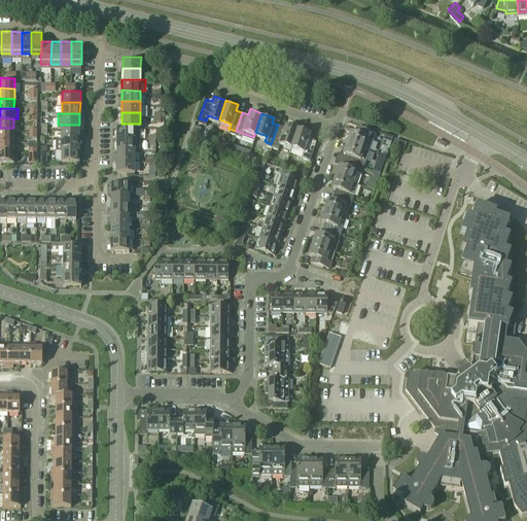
[(290,144),(297,126),(286,122),(284,127),(278,125),(271,144),(277,146),(279,140),(290,144)]
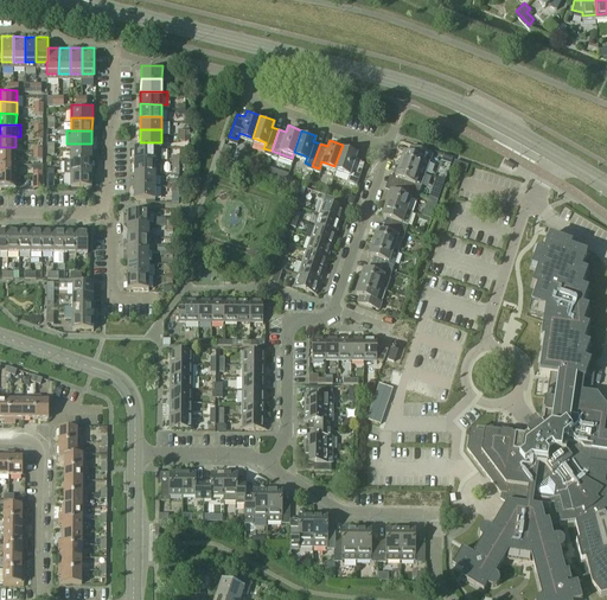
[(429,157),(432,148),(410,141),(408,148),(403,147),(400,159),(420,166),(423,154),(429,157)]
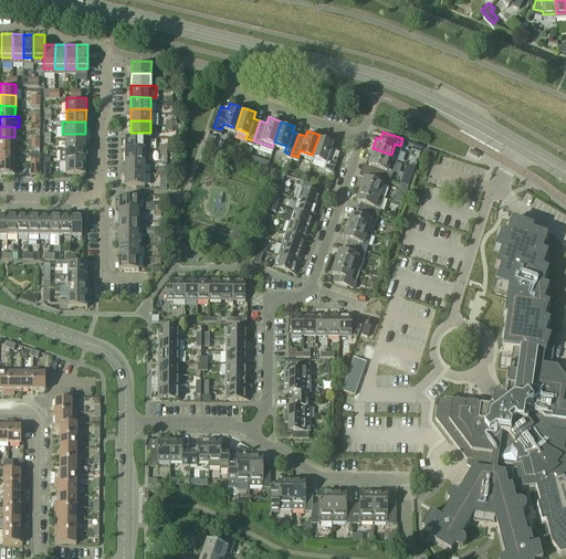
[(150,145),(150,133),(145,133),(130,133),(125,133),(125,145),(145,145),(150,145)]
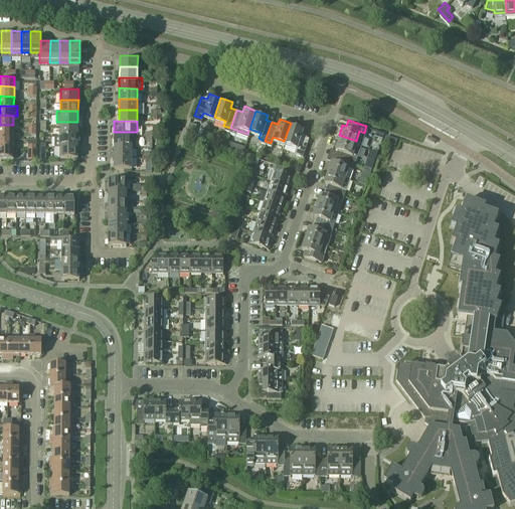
[(77,133),(77,122),(60,122),(59,132),(77,133)]
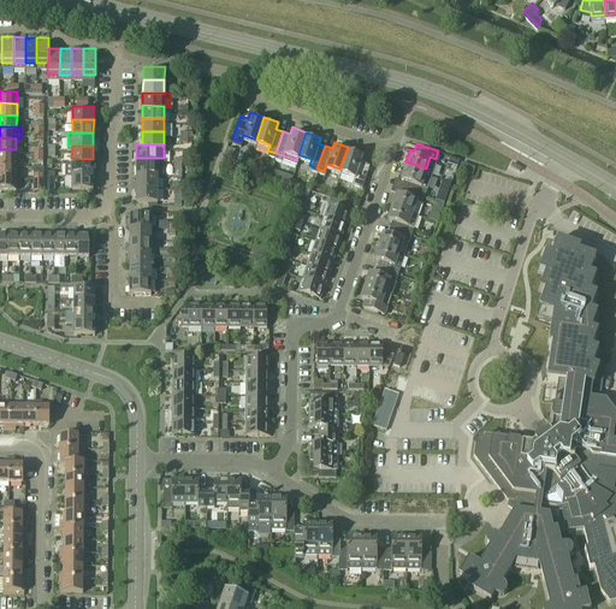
[(362,184),(369,161),(360,158),(362,152),(348,147),(339,169),(354,173),(351,179),(362,184)]
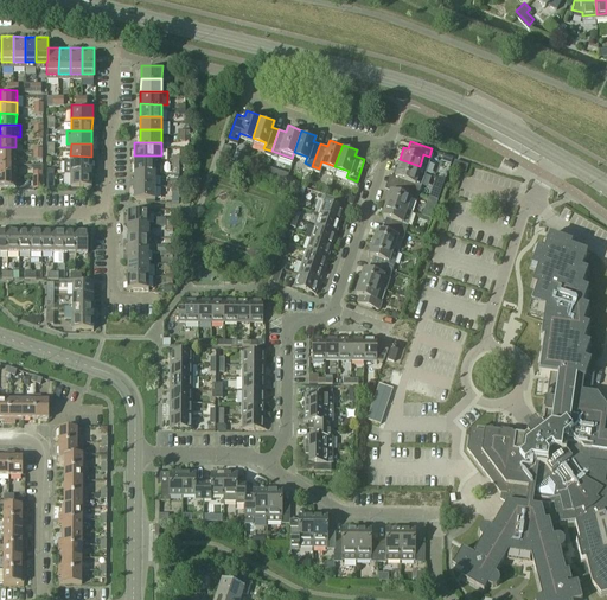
[(0,158),(16,159),(16,147),(0,147),(0,158)]
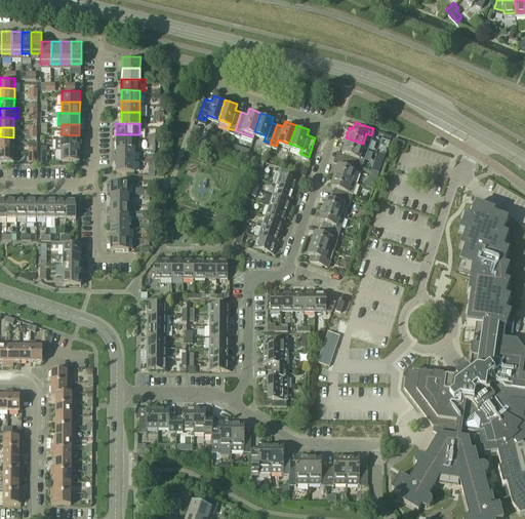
[(79,146),(79,135),(61,134),(55,134),(55,146),(61,146),(79,146)]
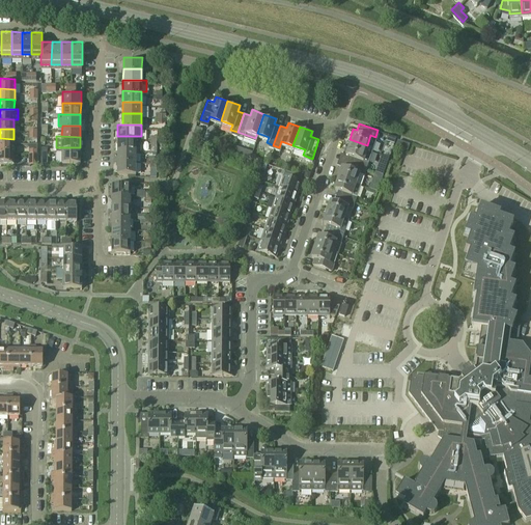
[(136,147),(136,136),(117,136),(117,147),(136,147)]
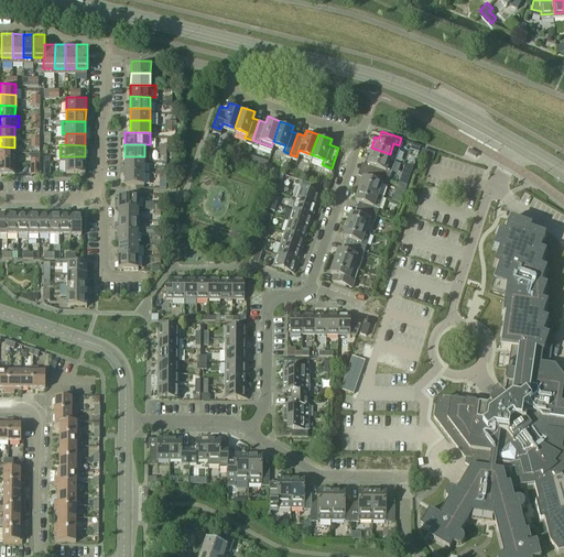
[(432,154),(434,149),(422,144),(420,150),(432,154)]
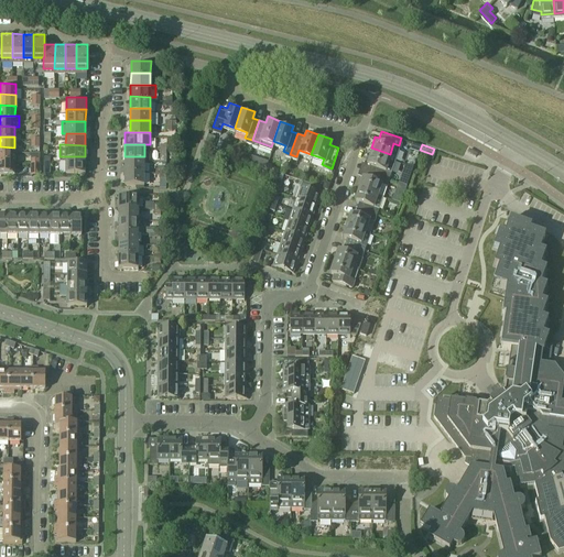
[(0,157),(14,159),(14,148),(0,146),(0,157)]
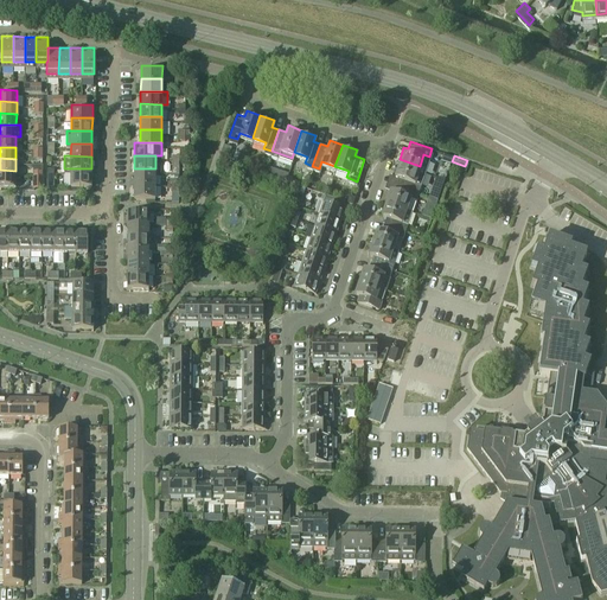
[(415,178),(420,166),(400,159),(395,172),(400,173),(397,180),(419,187),(421,180),(415,178)]
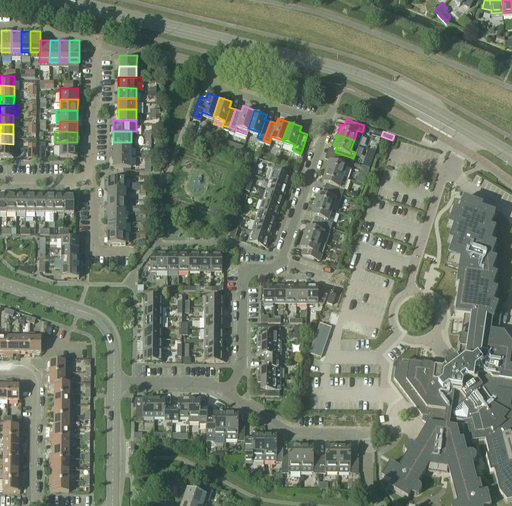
[(77,153),(77,142),(59,142),(59,153),(77,153)]
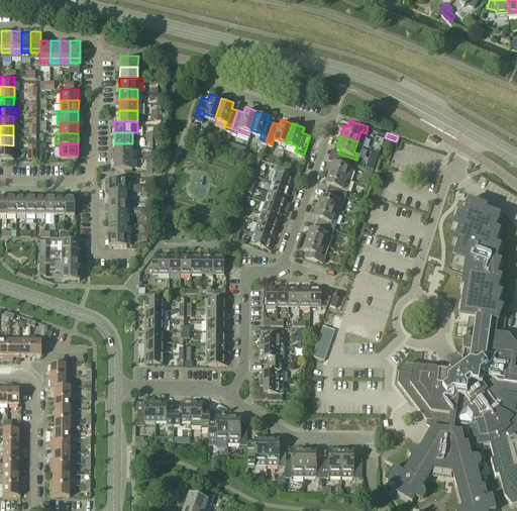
[(132,155),(132,143),(114,143),(114,155),(132,155)]
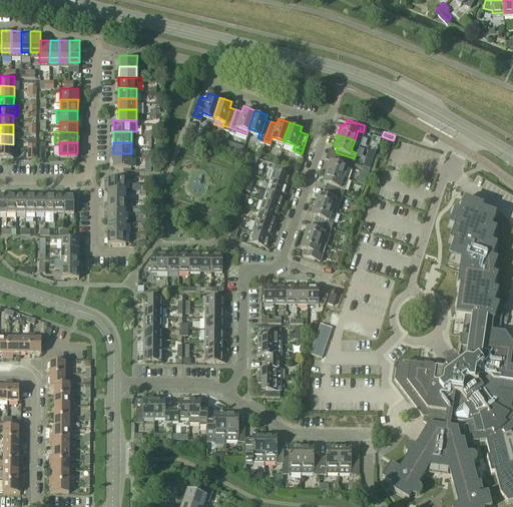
[(0,153),(13,154),(13,144),(0,143),(0,153)]
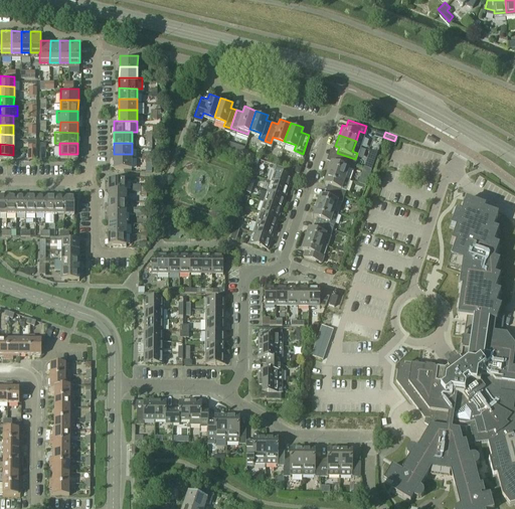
[(353,165),(355,159),(337,153),(335,159),(331,157),(328,168),(345,174),(348,164),(353,165)]
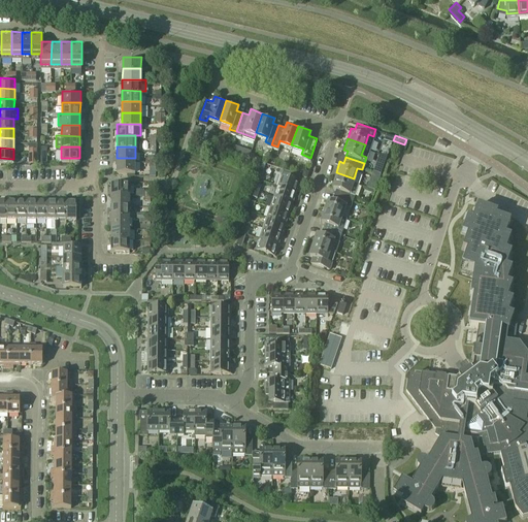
[(134,169),(135,158),(117,158),(116,169),(134,169)]
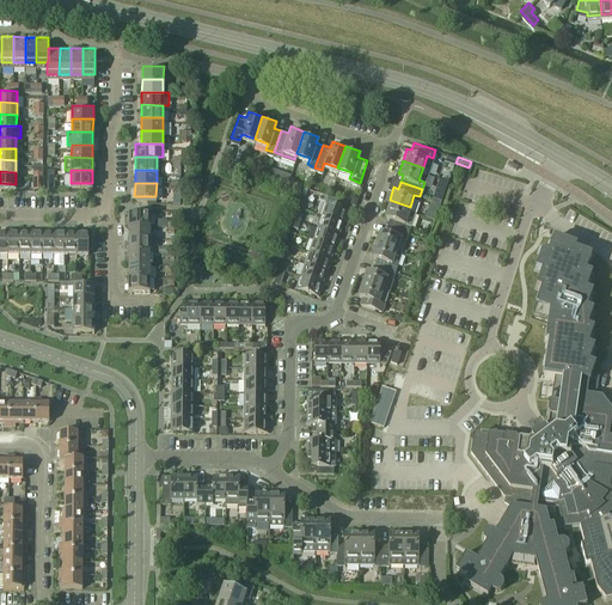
[(300,189),(298,196),(303,199),(305,191),(307,184),(303,183),(300,189)]
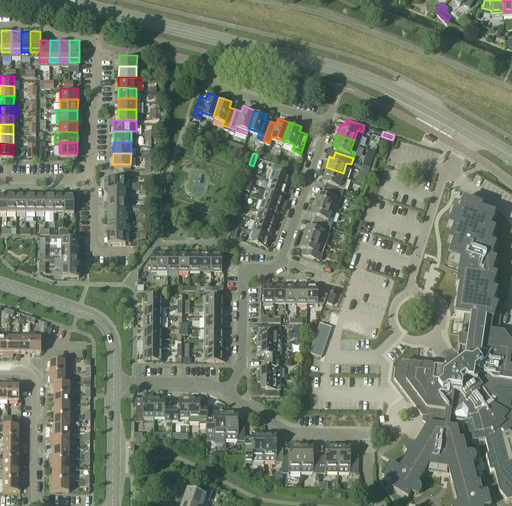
[(290,172),(287,171),(289,165),(275,160),(269,176),(286,182),(290,172)]
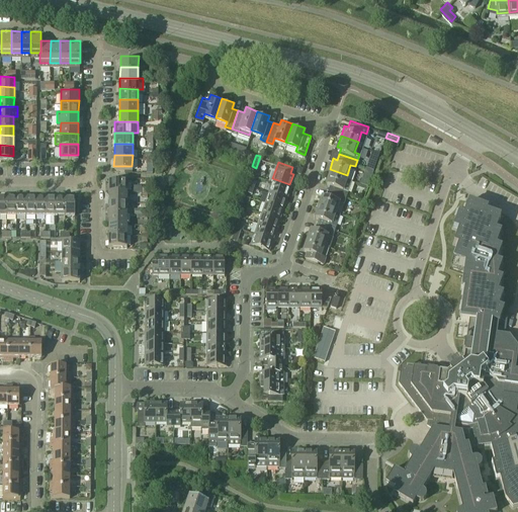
[(351,177),(347,175),(330,169),(326,180),(330,181),(328,187),(346,193),(351,177)]
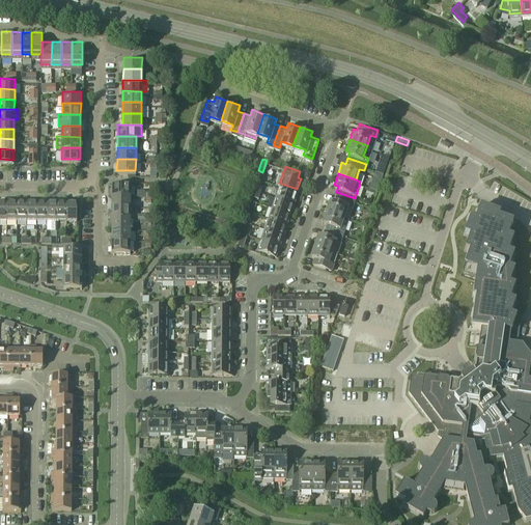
[(130,192),(131,181),(112,181),(112,192),(130,192)]
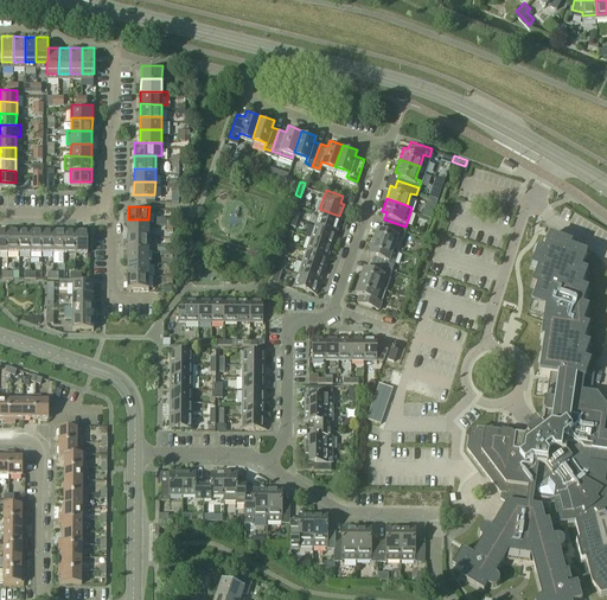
[(336,228),(339,216),(319,209),(315,221),(336,228)]
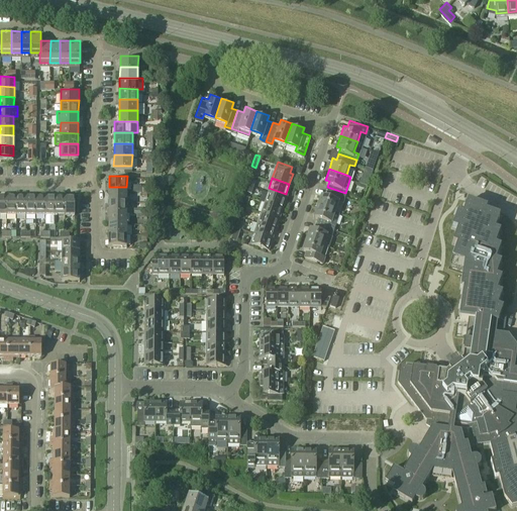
[(126,198),(126,187),(109,187),(108,198),(126,198)]
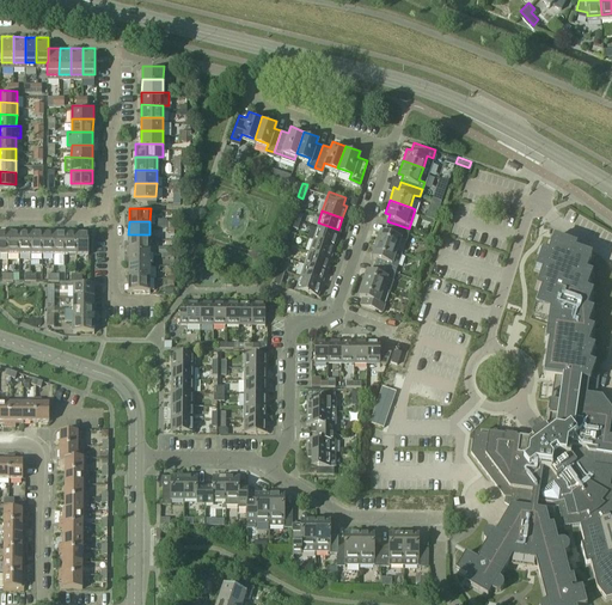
[(407,236),(409,228),(387,221),(385,227),(380,226),(375,239),(397,246),(401,234),(407,236)]
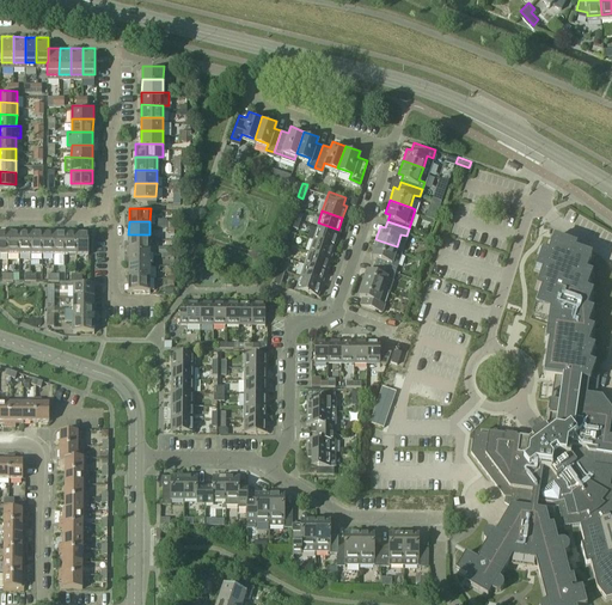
[(334,242),(338,230),(318,222),(313,236),(334,242)]
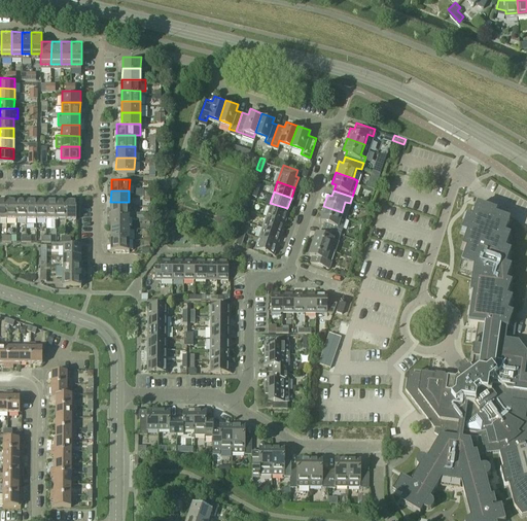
[(16,214),(16,196),(6,196),(6,214),(16,214)]
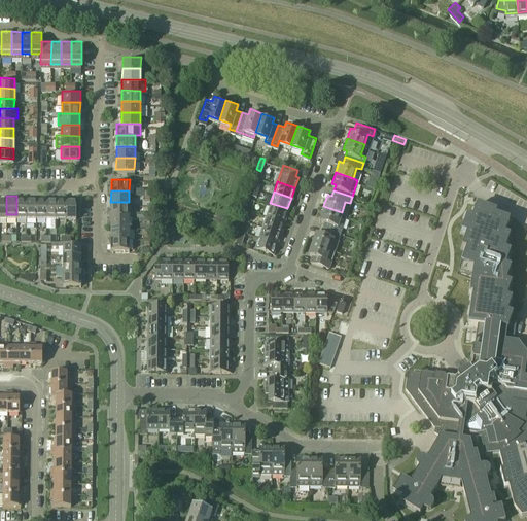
[(26,214),(27,196),(16,196),(16,214),(26,214)]
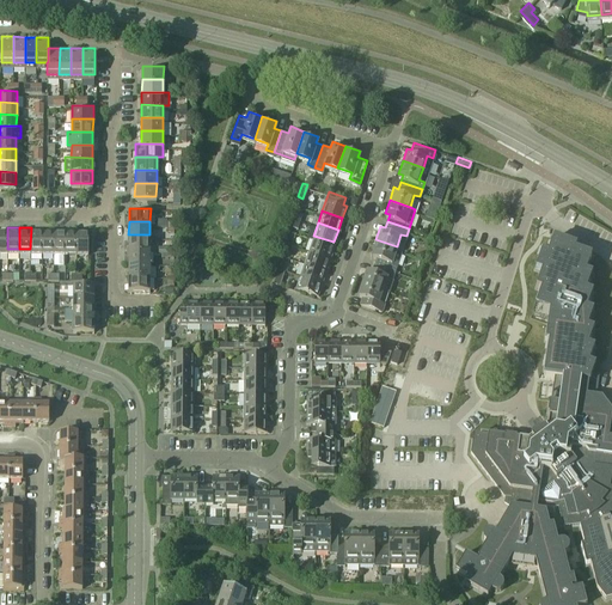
[(42,249),(42,227),(31,227),(30,249),(42,249)]
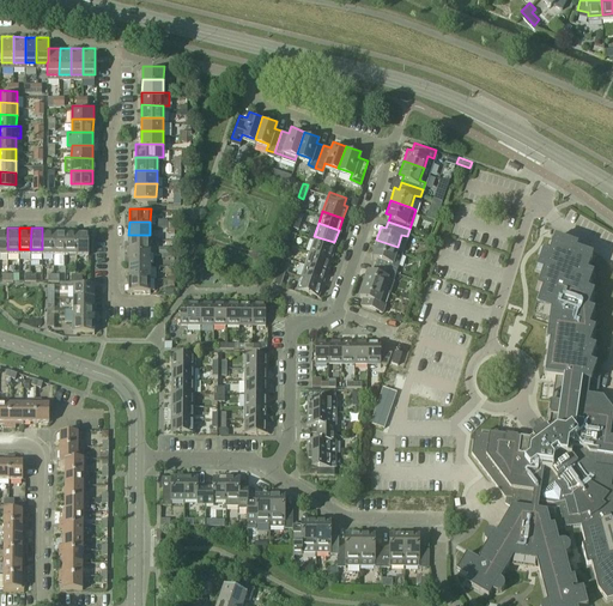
[(54,249),(54,229),(42,228),(42,249),(54,249)]
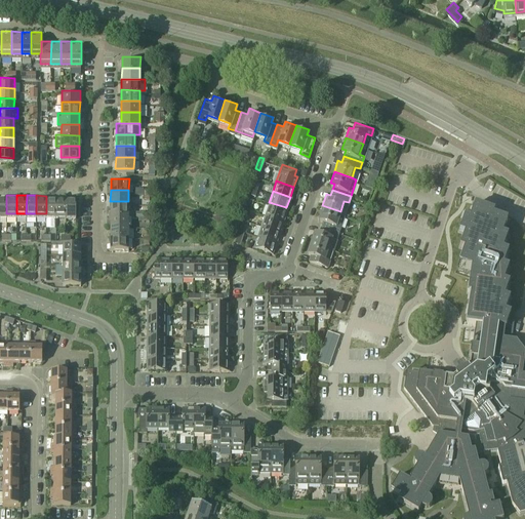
[(55,214),(55,196),(46,196),(46,213),(55,214)]
